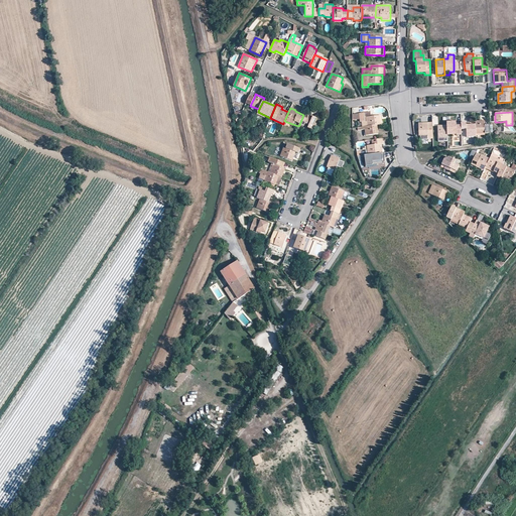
[(314,123),(316,118),(304,113),(303,115),(299,125),(311,130),(313,127),(316,128),(317,124),(314,123)]
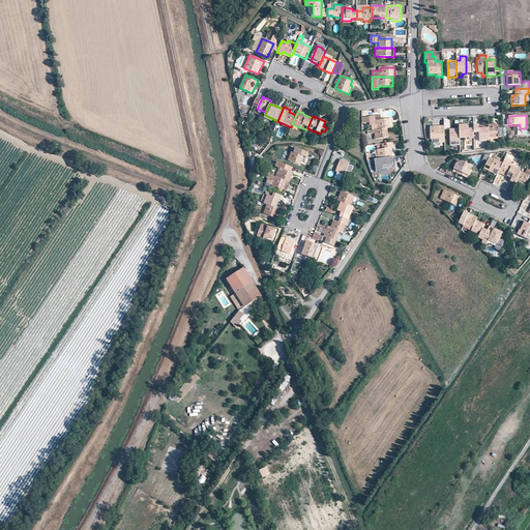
[(392,128),(390,119),(381,120),(376,121),(375,116),(362,118),(362,123),(370,122),(370,125),(372,125),(372,130),(387,128),(392,128)]
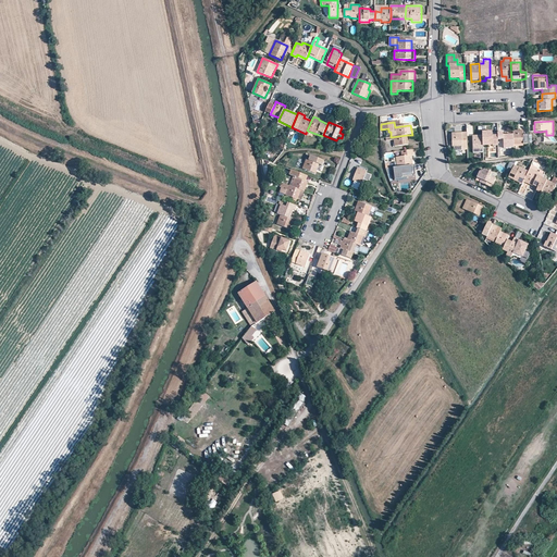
[(517,131),(514,131),(512,134),(514,145),(529,144),(528,134),(522,135),(522,131),(520,131),(517,131)]
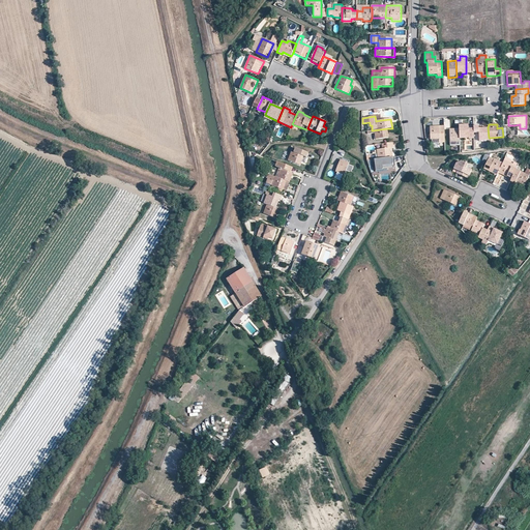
[(459,125),(459,128),(460,141),(468,141),(468,140),(473,140),(473,138),(473,135),(473,129),(468,129),(468,125),(459,125)]
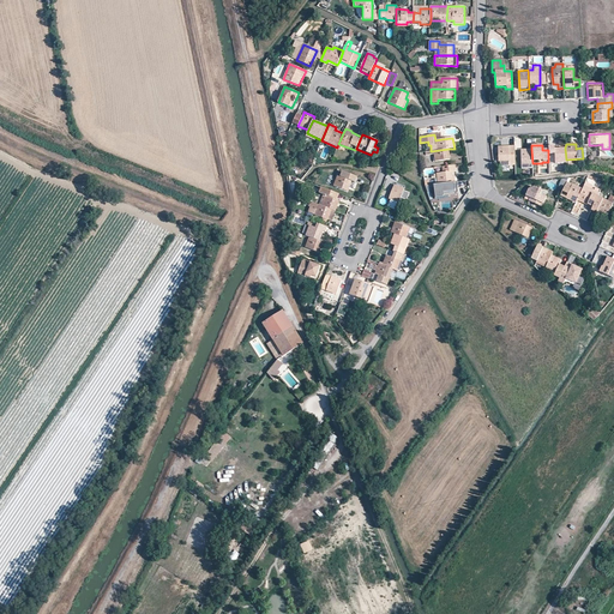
[(499,162),(500,162),(500,167),(509,167),(509,164),(516,164),(515,146),(498,146),(499,162)]
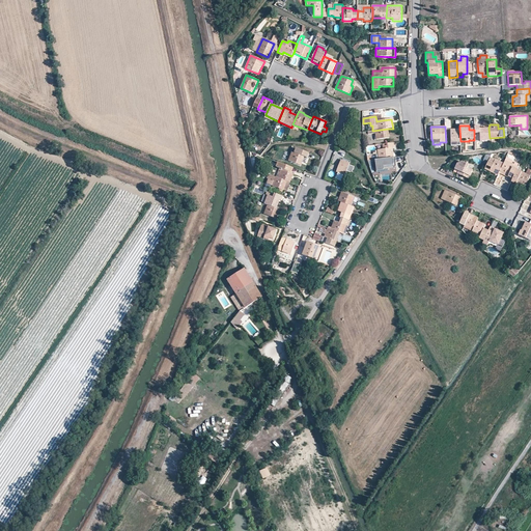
[(490,138),(488,128),(479,129),(480,141),(490,141),(490,138)]
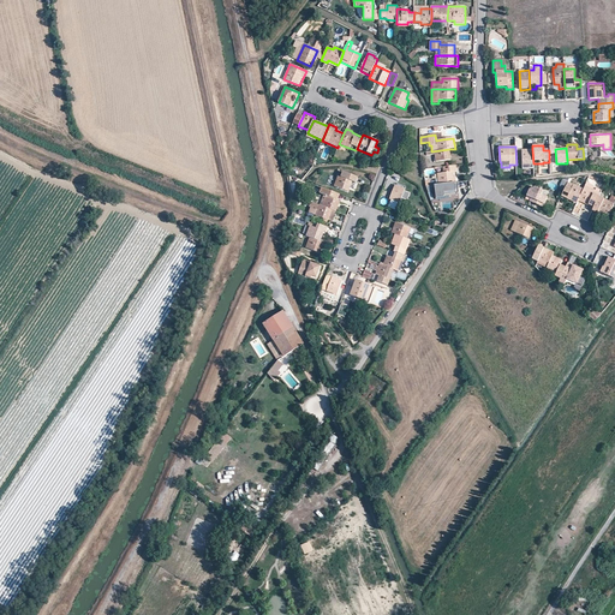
[(449,149),(431,151),(429,153),(429,155),(435,154),(436,161),(451,160),(449,149)]
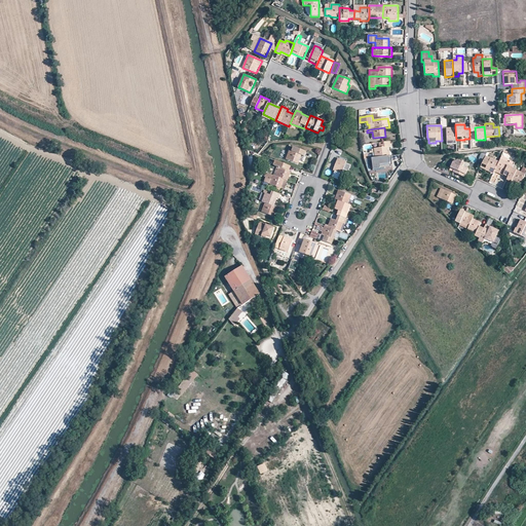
[(456,140),(455,127),(446,127),(447,141),(451,141),(456,141),(456,140)]
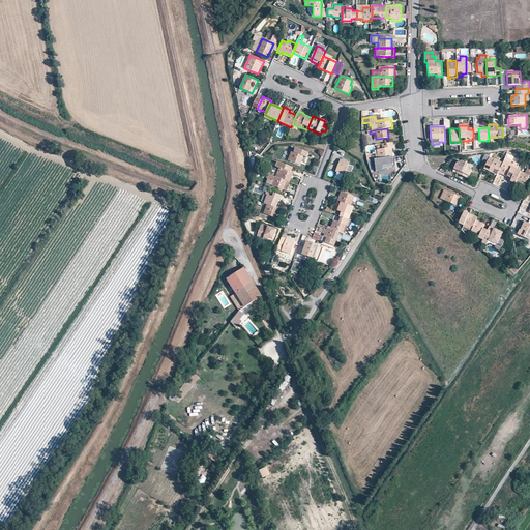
[(378,159),(392,157),(391,148),(393,148),(392,143),(382,144),(382,149),(377,150),(378,159)]
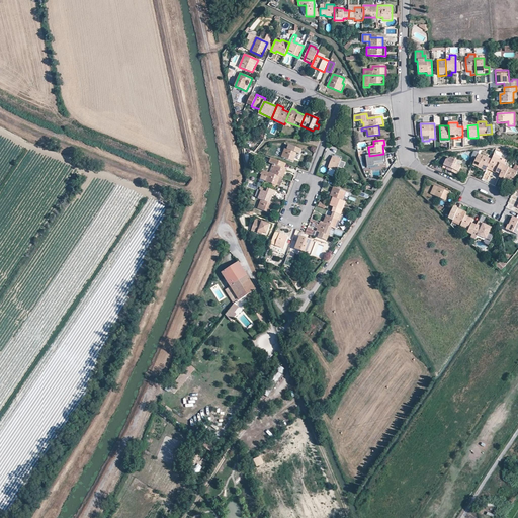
[(287,149),(285,149),(281,157),(293,162),(297,153),(306,156),(307,152),(289,146),(287,149)]
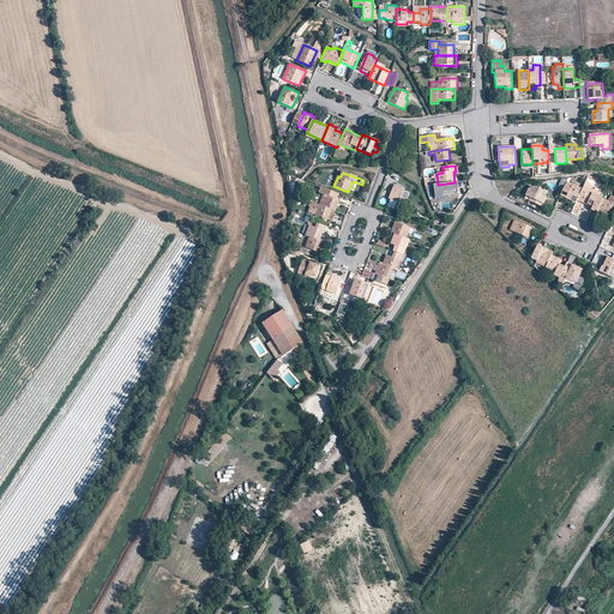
[(458,193),(457,182),(455,182),(438,185),(433,185),(434,192),(434,198),(443,197),(443,194),(458,193)]
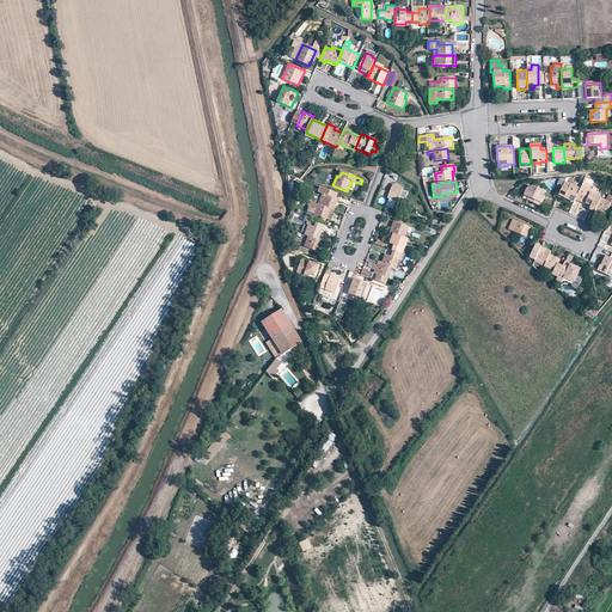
[(393,184),(387,199),(398,202),(399,199),(403,189),(403,188),(393,184)]
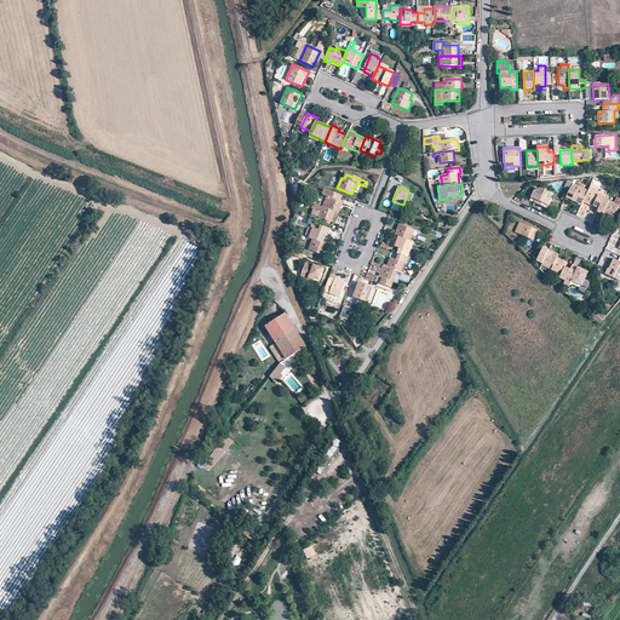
[(581,205),(583,202),(587,190),(585,189),(578,187),(575,190),(570,188),(566,197),(581,205)]
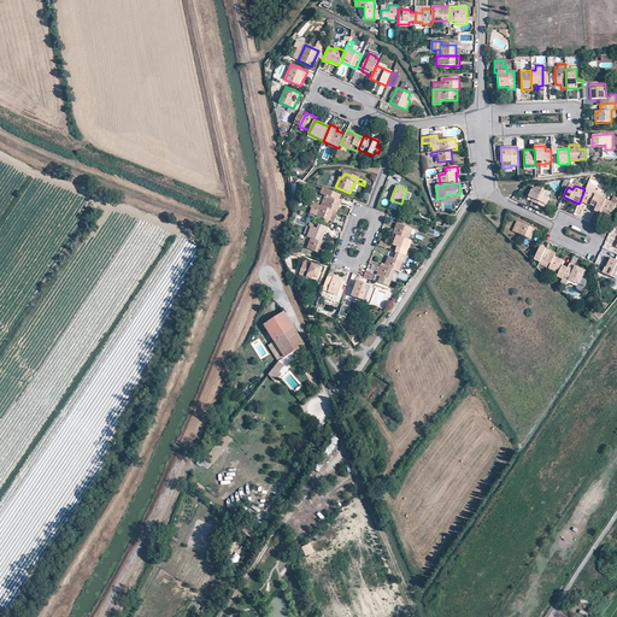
[(586,188),(585,189),(580,201),(589,206),(591,205),(595,207),(600,197),(595,194),(597,191),(594,189),(587,186),(586,188)]
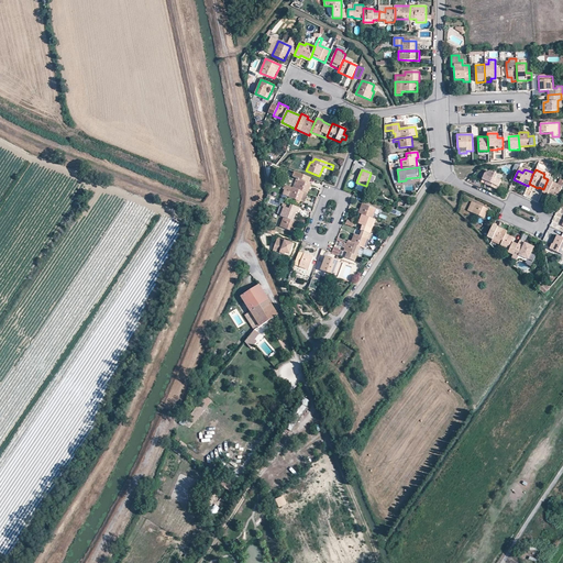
[(309,184),(311,178),(290,170),(289,176),(294,177),(290,187),(305,192),(308,194),(311,185),(309,184)]
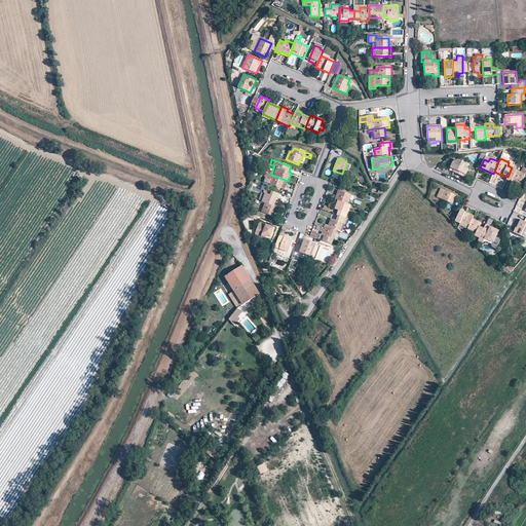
[(458,161),(456,161),(453,162),(451,168),(454,170),(456,163),(464,167),(465,164),(458,161)]
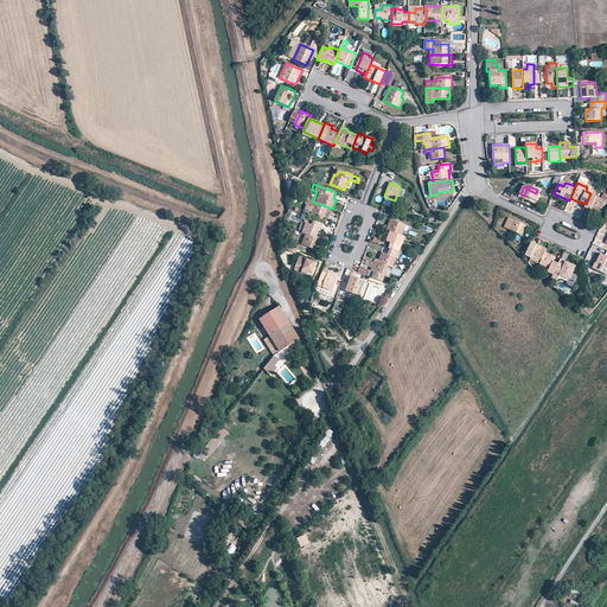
[(536,193),(526,189),(524,196),(523,198),(536,205),(541,196),(536,193)]
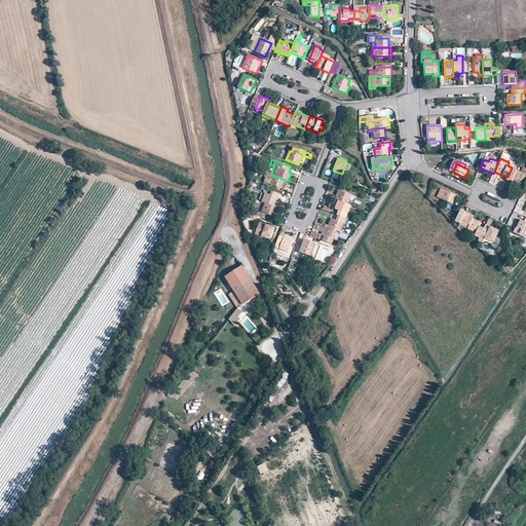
[(516,170),(512,167),(508,177),(506,180),(511,182),(511,183),(519,187),(525,171),(525,167),(523,166),(520,172),(516,170)]
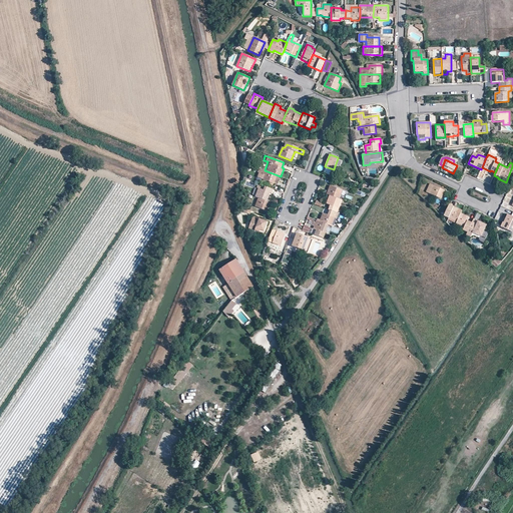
[(265,170),(260,168),(258,172),(260,173),(265,175),(263,179),(275,184),(278,175),(265,170)]
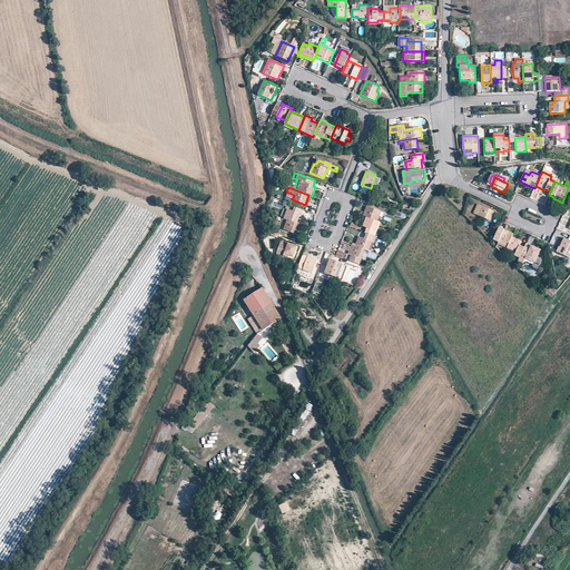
[(478,204),(473,213),(490,222),(494,212),(478,204)]
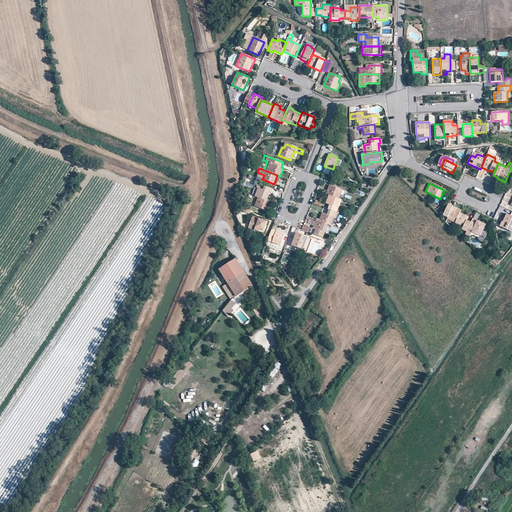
[(259,185),(256,194),(255,197),(258,198),(267,202),(270,193),(271,194),(272,190),(259,185)]
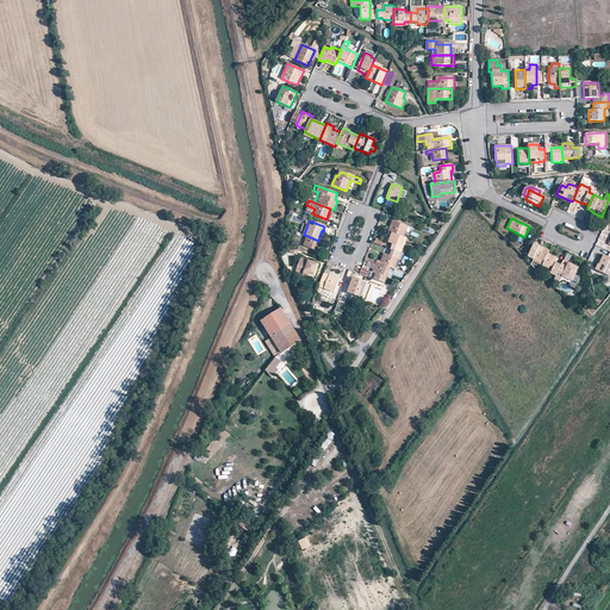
[(388,231),(392,232),(404,237),(408,226),(392,222),(388,231)]
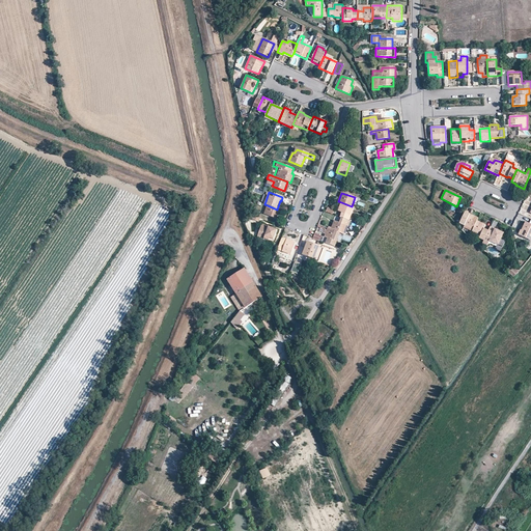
[(352,206),(341,202),(338,211),(341,213),(339,218),(340,218),(341,218),(350,221),(355,207),(352,206)]
